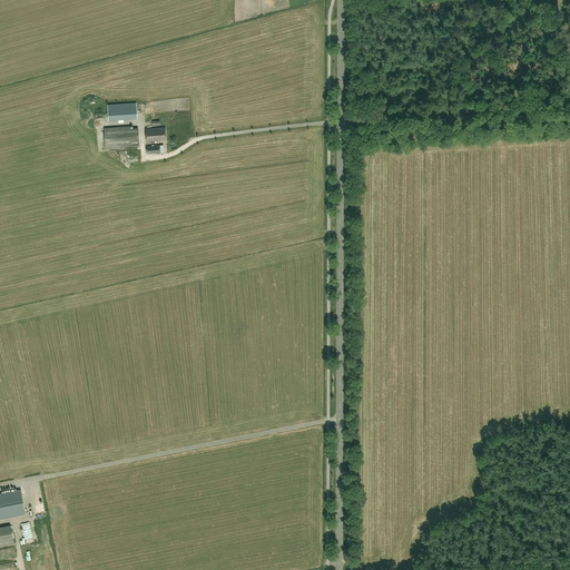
[(136,102),(108,105),(108,116),(137,115),(136,102)]
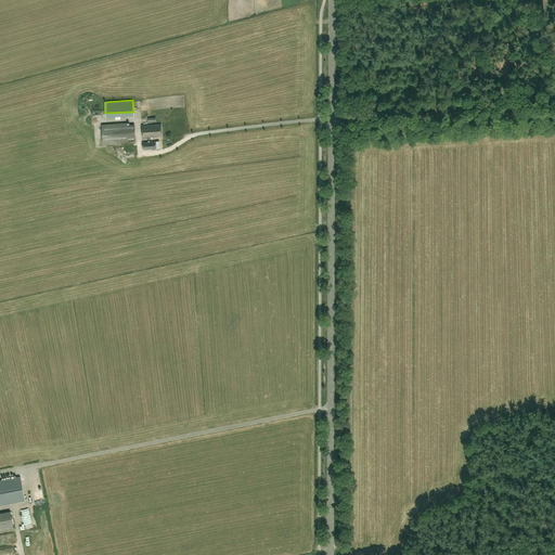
[(128,123),(102,125),(103,144),(136,142),(134,125),(128,125),(128,123)]
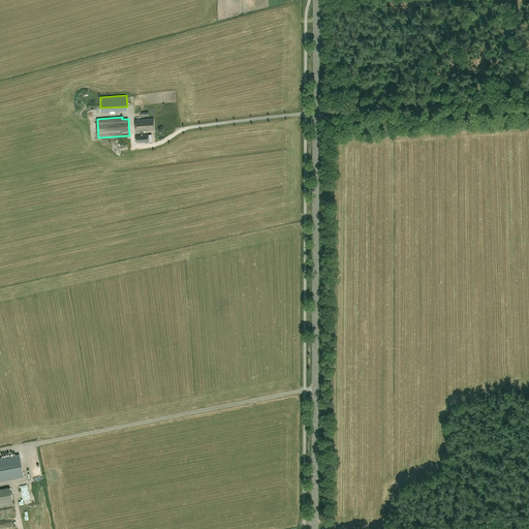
[(155,130),(154,118),(135,120),(135,131),(155,130)]
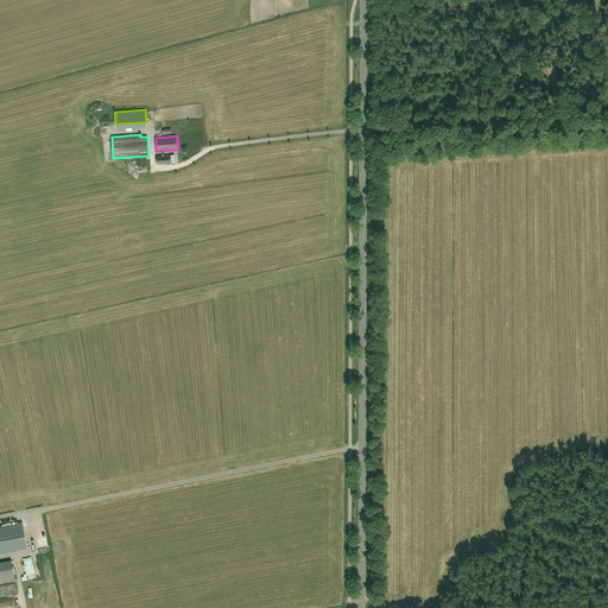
[(0,553),(27,549),(23,521),(0,526),(0,553)]
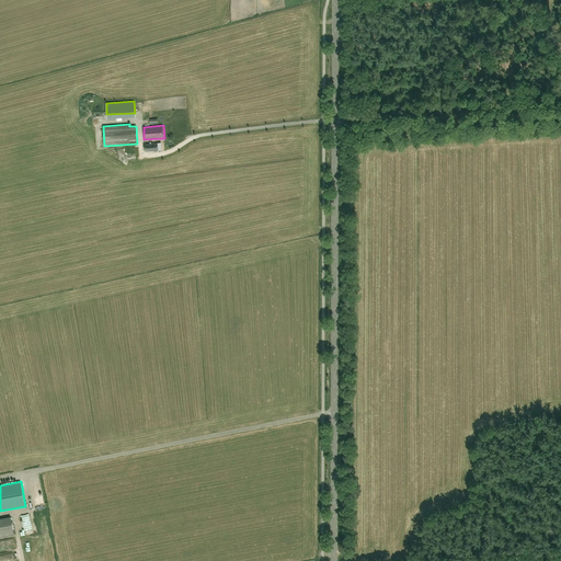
[(35,497),(41,496),(36,481),(31,483),(35,497)]
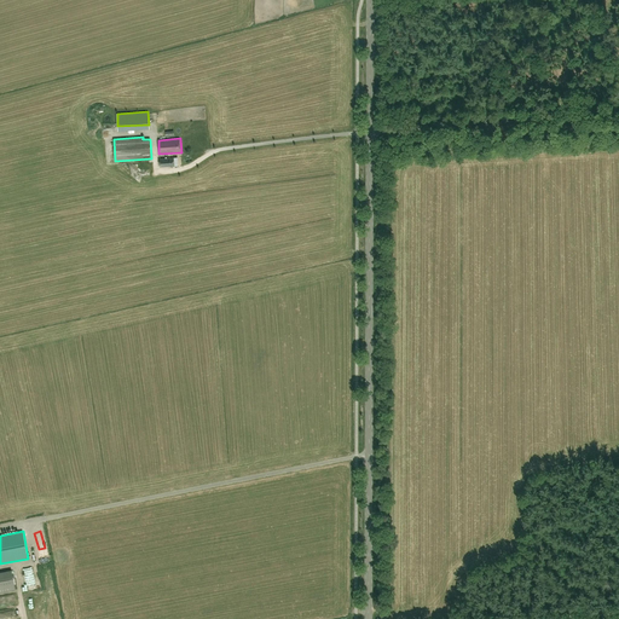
[(0,593),(16,590),(11,571),(0,572),(0,593)]
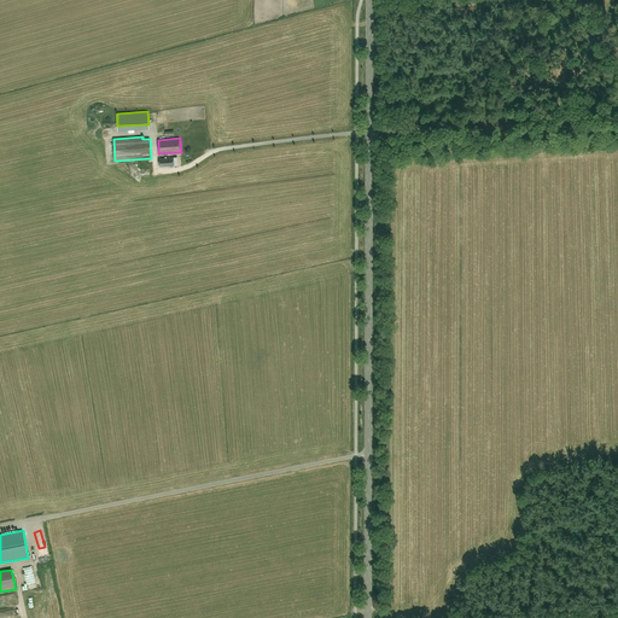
All buildings are outlined.
